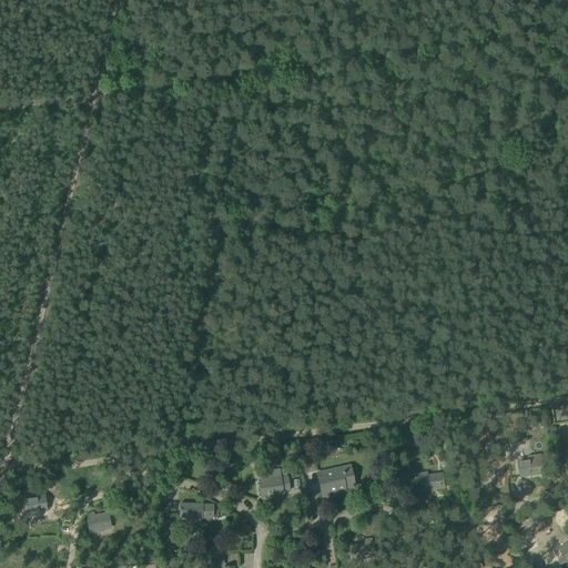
[(519,464),(520,478),(544,475),(543,460),(541,456),(529,458),(529,463),(519,464)]
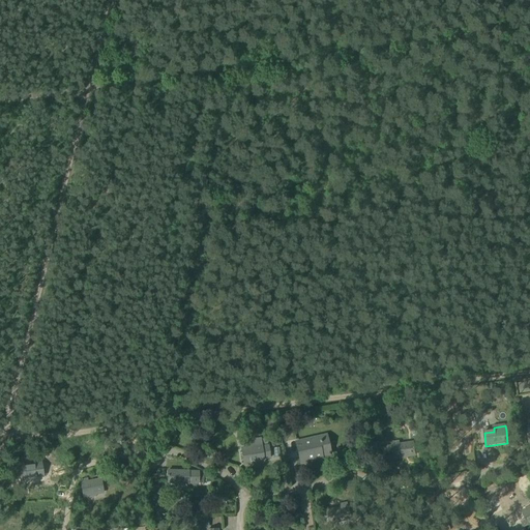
[(322,455),(331,453),(328,439),(306,444),(305,440),(296,442),(300,463),(323,458),(322,455)]
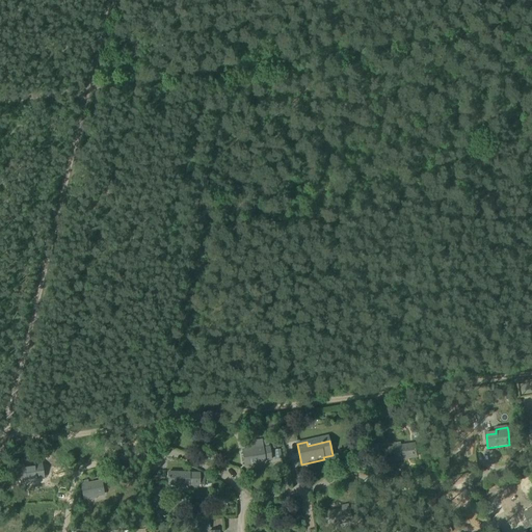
[(384,449),(387,461),(417,456),(415,444),(402,446),(401,443),(394,444),(394,448),(384,449)]
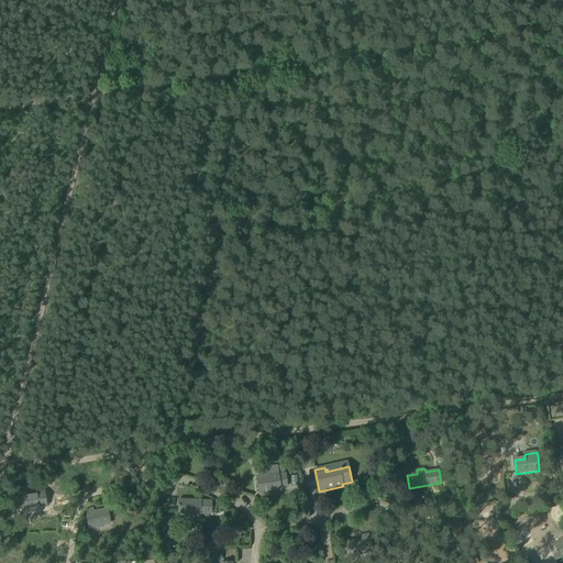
[(285,473),(255,477),(257,489),(280,486),(280,488),(287,487),(285,473)]
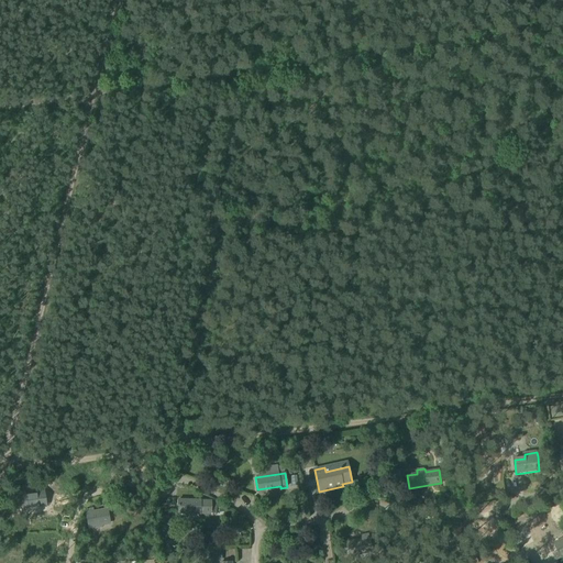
[(14,493),(17,506),(23,505),(24,510),(46,507),(44,489),(39,490),(39,492),(25,494),(24,490),(14,493)]
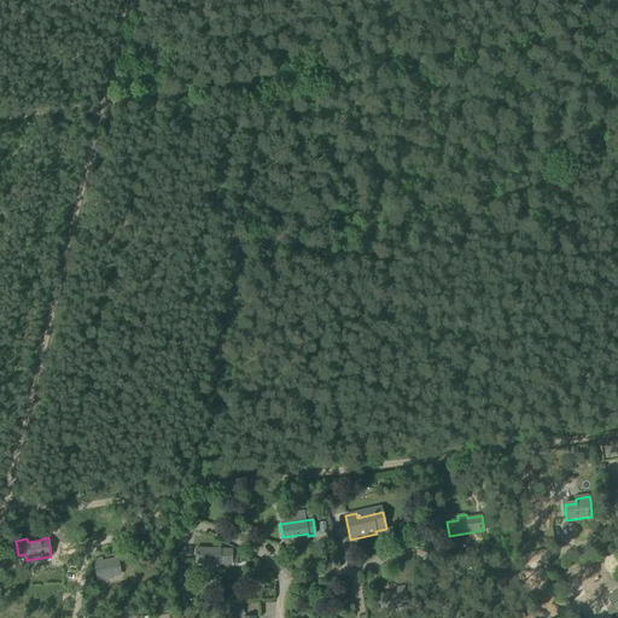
[(194,564),(232,565),(232,549),(196,547),(194,564)]
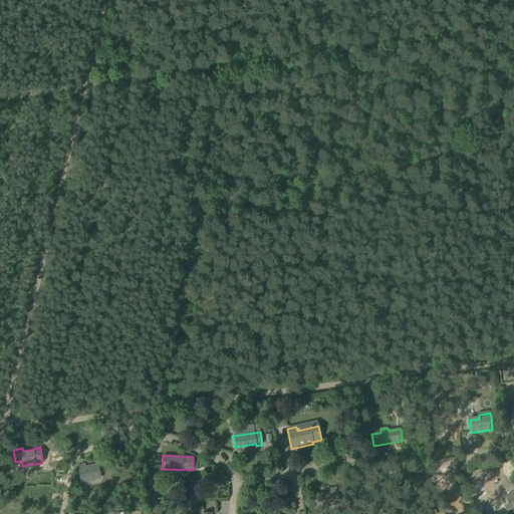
[(92,480),(100,479),(98,464),(85,467),(85,464),(77,466),(80,484),(93,482),(92,480)]
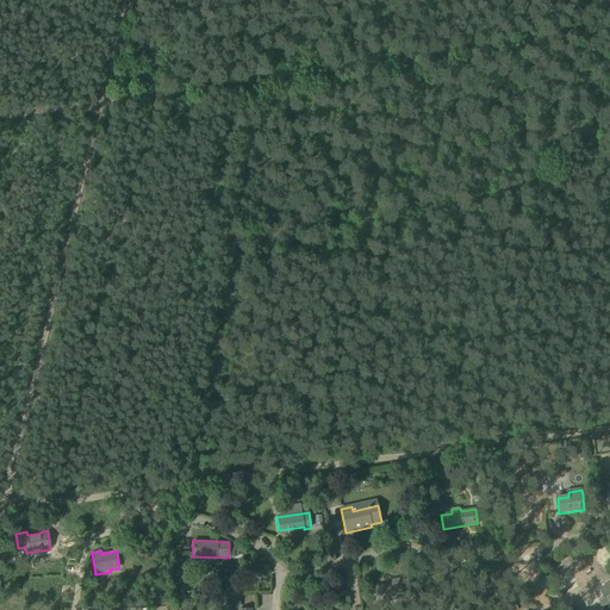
[(403,597),(399,582),(398,578),(391,580),(392,584),(374,587),(378,603),(403,597)]
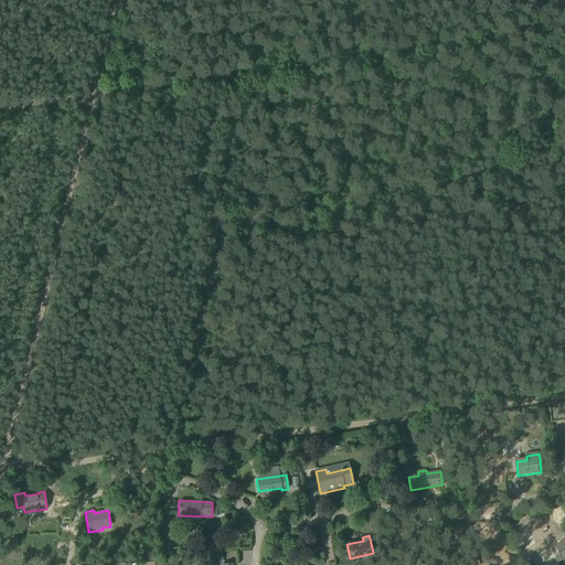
[(564,558),(564,541),(556,546),(561,553),(554,556),(558,563),(564,558)]
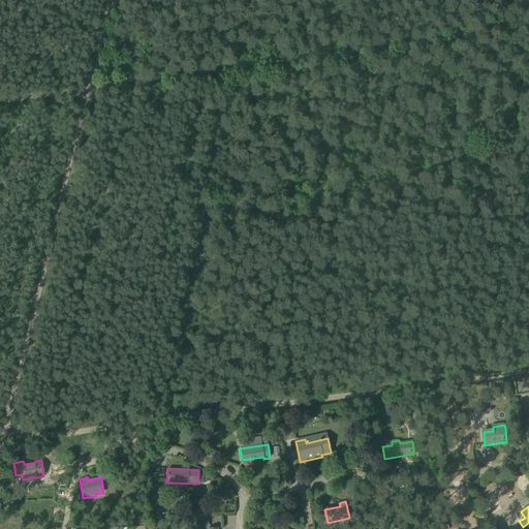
[(182,519),(182,528),(208,526),(207,517),(197,518),(182,519)]
